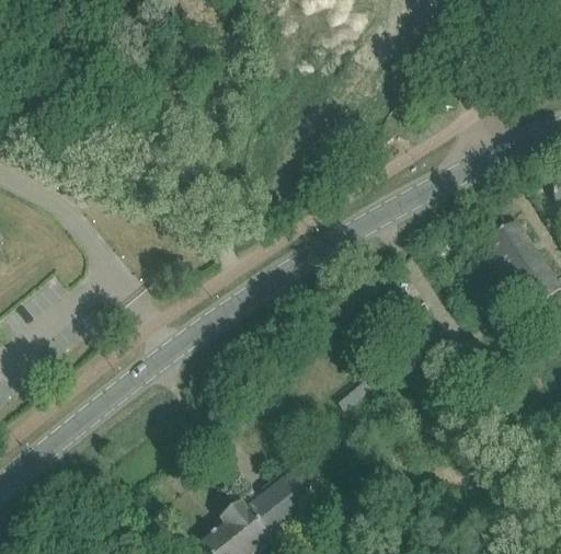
[(560,171),(548,175),(557,207),(560,205),(560,171)]
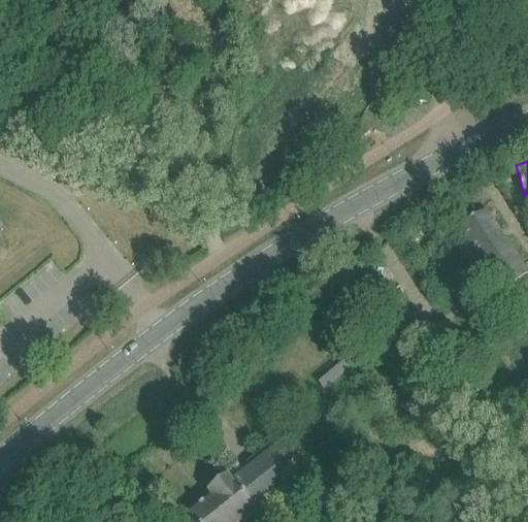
[(527,269),(486,205),(457,224),(499,288),(527,269)]
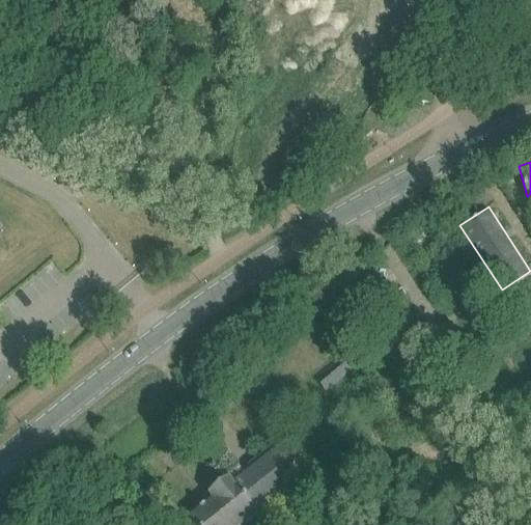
[(337,352),(311,375),(323,388),(348,365),(337,352)]
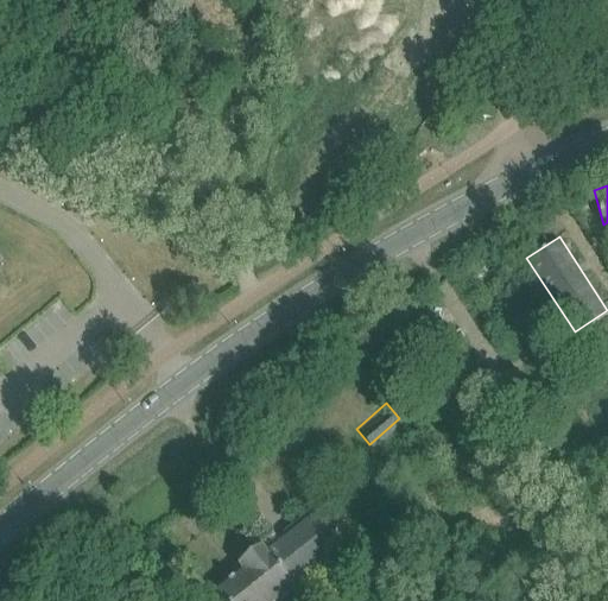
[(252,545),(242,552),(241,558),(238,561),(241,565),(214,587),(225,600),(273,600),(293,586),(346,545),(315,505),(263,545),(261,543),(257,546),(252,545)]
